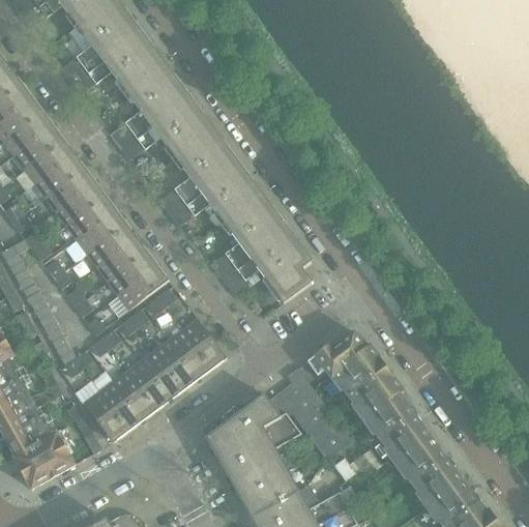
[(13,0),(10,2),(30,28),(33,25),(45,17),(46,17),(61,5),(65,11),(69,8),(80,22),(109,0),(13,0)]
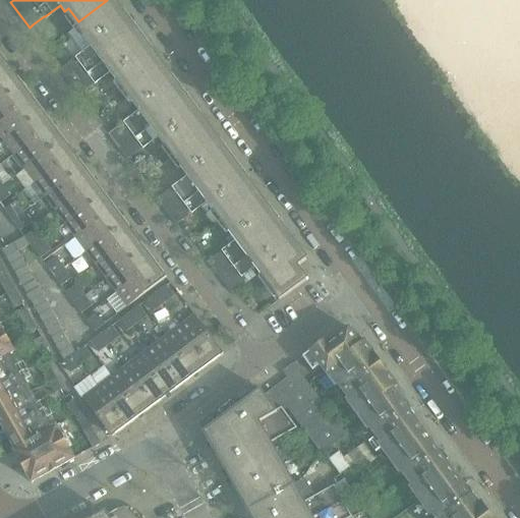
[(141,34),(138,30),(123,8),(121,10),(113,0),(107,0),(78,21),(88,35),(83,38),(89,44),(73,55),(74,56),(62,64),(59,67),(77,93),(81,90),(93,81),(94,81),(109,70),(113,76),(116,73),(126,87),(160,62),(139,35),(141,34)]
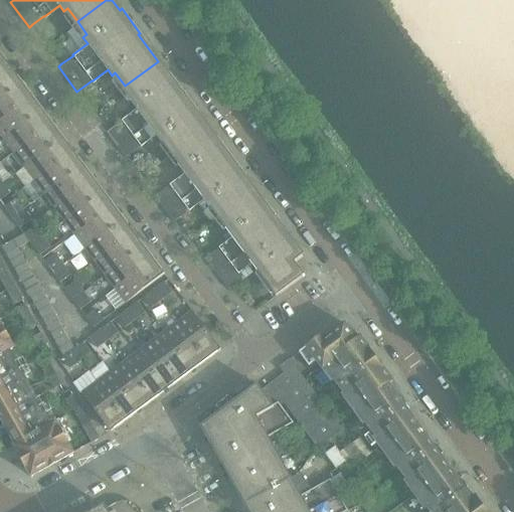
[(0,74),(11,67),(1,54),(0,54),(0,74)]
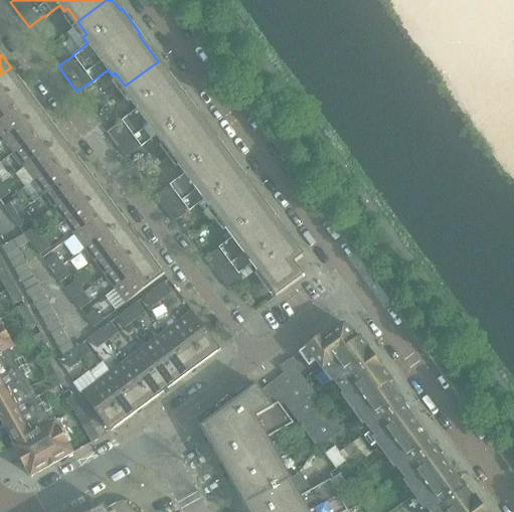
[(198,112),(189,99),(179,87),(177,88),(158,61),(125,86),(134,99),(131,101),(135,107),(120,119),(121,119),(110,127),(106,130),(125,155),(129,152),(139,145),(140,145),(155,133),(159,140),(163,137),(173,150),(205,126),(196,113),(198,112)]
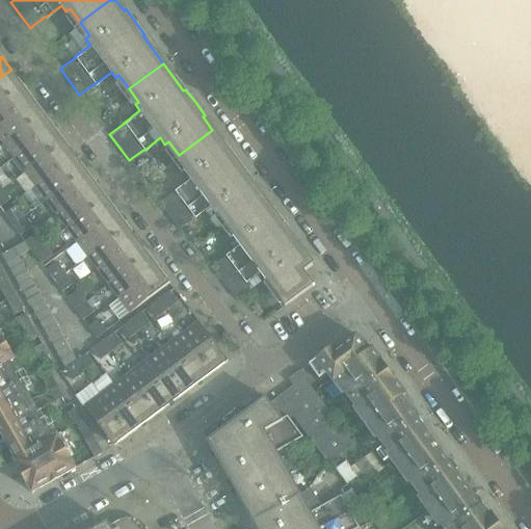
[(0,99),(22,83),(11,70),(0,77),(0,99)]
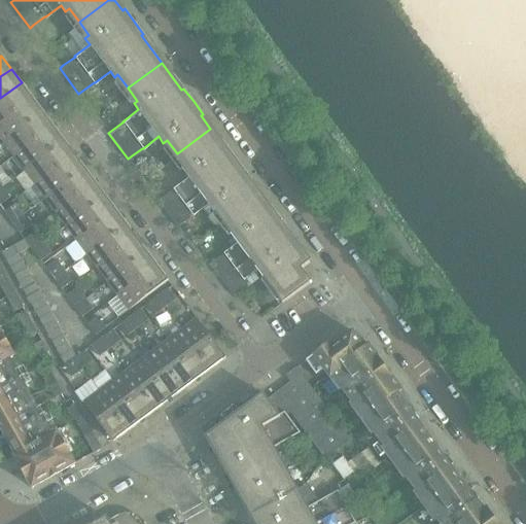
[(0,119),(32,96),(22,82),(0,98),(0,119)]
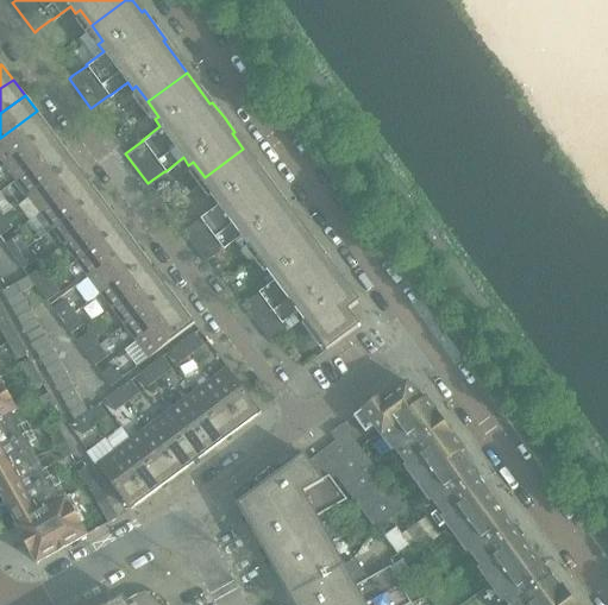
[(0,158),(2,162),(49,127),(37,111),(0,138),(0,158)]
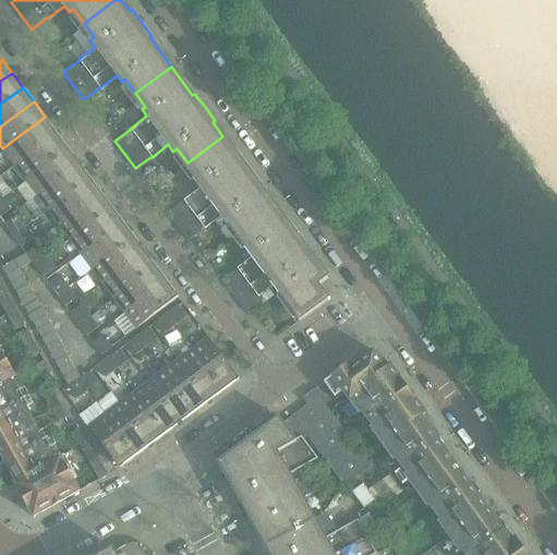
[(13,164),(56,131),(45,117),(2,148),(13,164)]
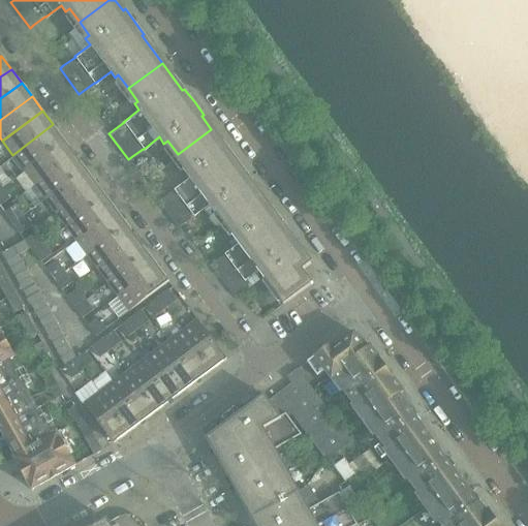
[(23,168),(63,138),(53,124),(12,155),(23,168)]
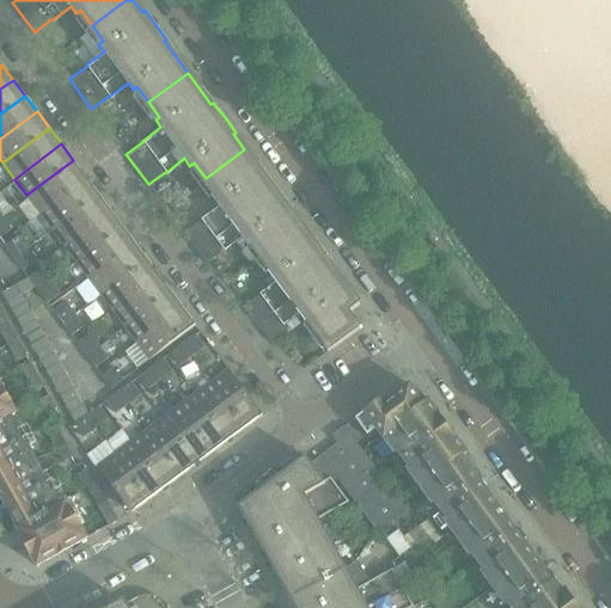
[(280,191),(276,188),(257,163),(256,164),(244,149),(206,178),(217,194),(213,196),(218,204),(200,217),(188,227),(183,231),(205,262),(209,257),(222,247),(222,249),(242,234),(246,243),(251,240),(262,255),(301,226),(277,194),(280,191)]
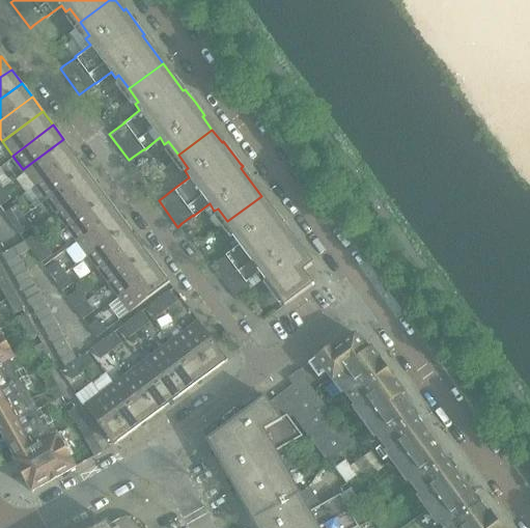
[(33,184),(74,153),(63,139),(23,169),(33,184)]
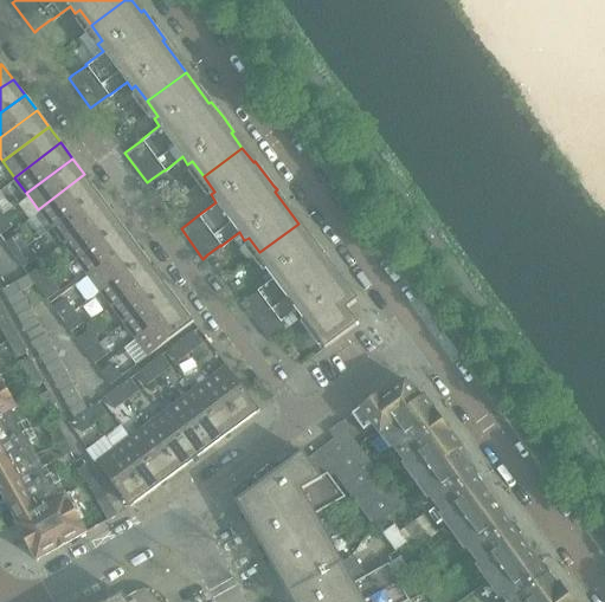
[(50,225),(96,191),(84,174),(38,209),(50,225)]
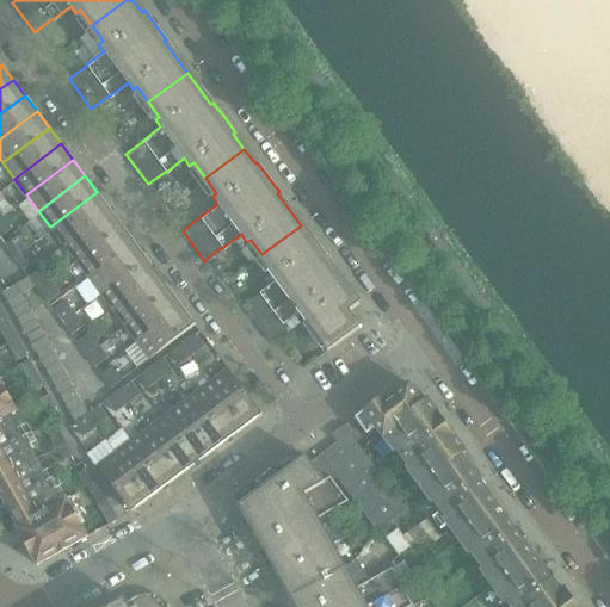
[(0,214),(11,206),(0,192),(0,214)]
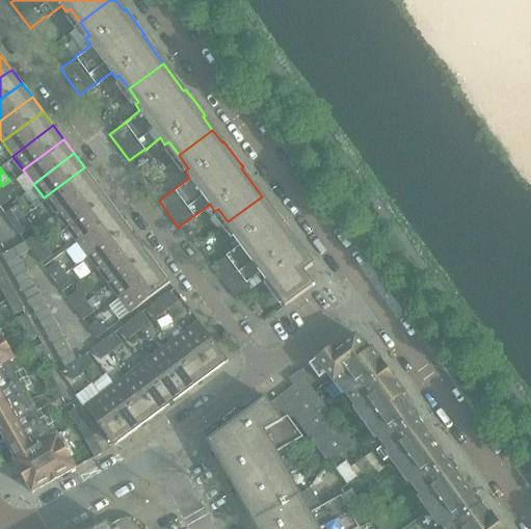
[(54,212),(95,181),(84,167),(44,197),(54,212)]
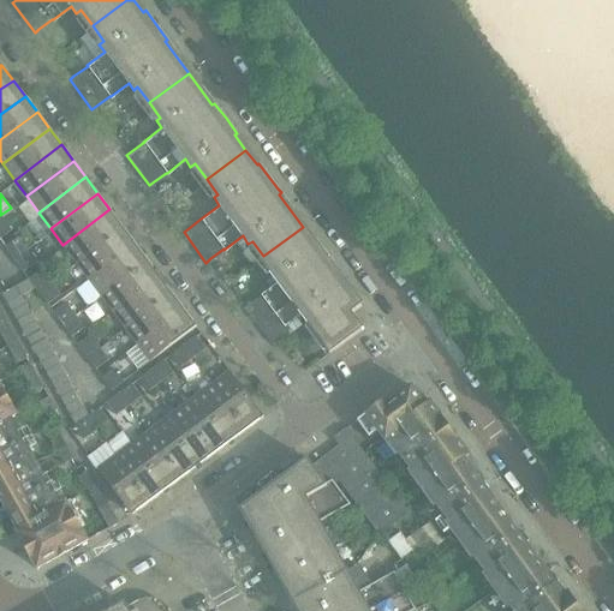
[(75,261),(121,226),(109,209),(63,245),(75,261)]
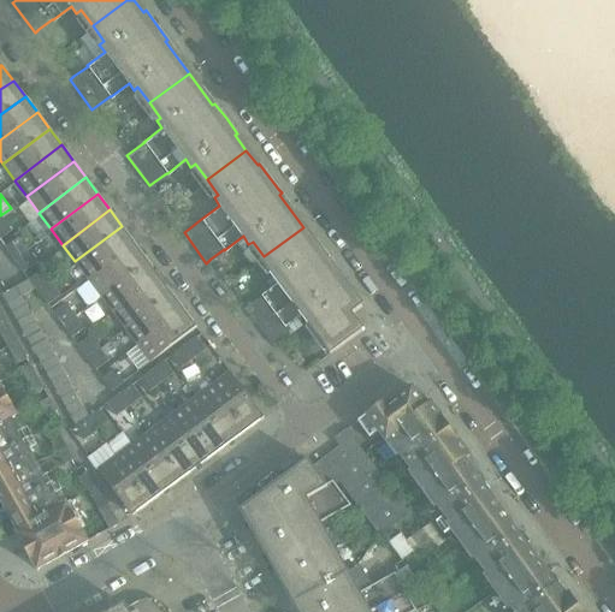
[(0,235),(10,229),(0,215),(0,235)]
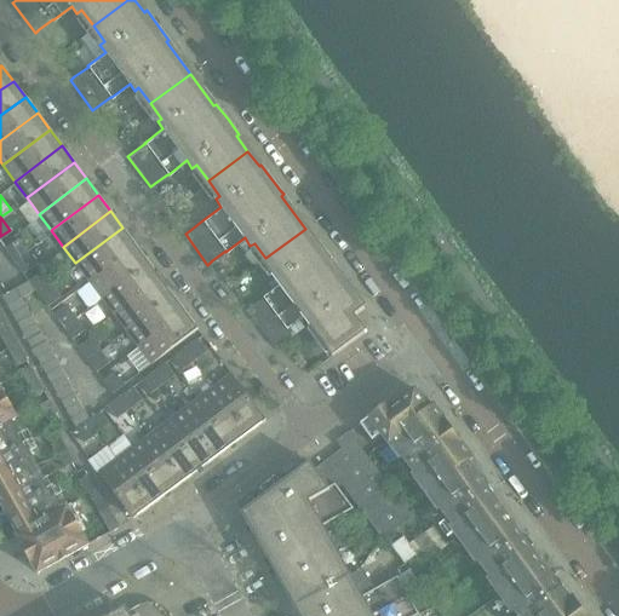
[(89,280),(135,243),(122,228),(75,263),(89,280)]
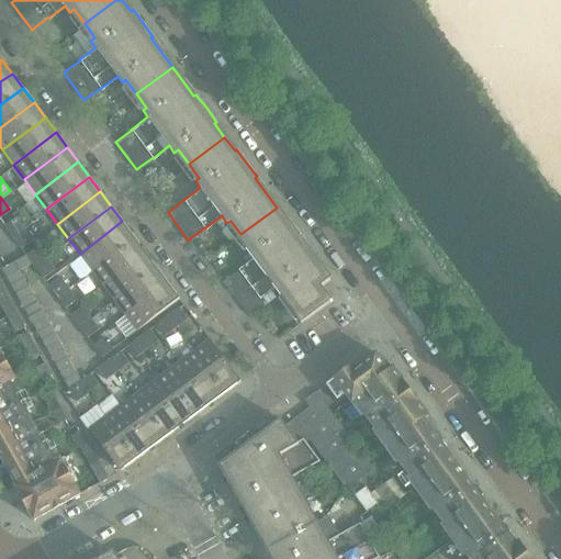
[(329,278),(309,250),(306,247),(307,245),(300,235),(298,236),(277,208),(240,234),(250,247),(247,249),(253,257),(238,268),(224,279),(223,279),(248,313),(257,308),(264,302),(259,297),(273,286),(279,292),(282,289),(304,320),(332,299),(321,284),(329,278)]
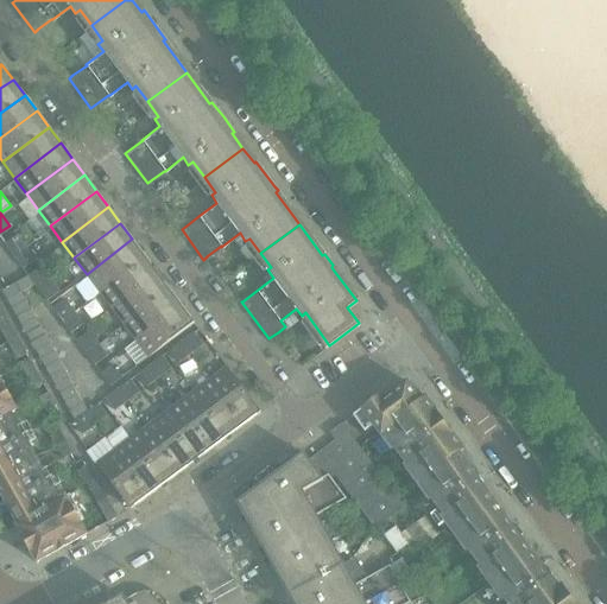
[(24,245),(16,233),(4,242),(13,254),(24,245)]
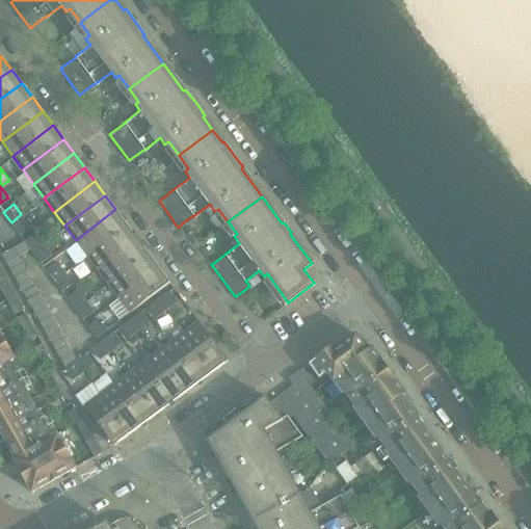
[(86,254),(126,223),(115,209),(76,240),(86,254)]
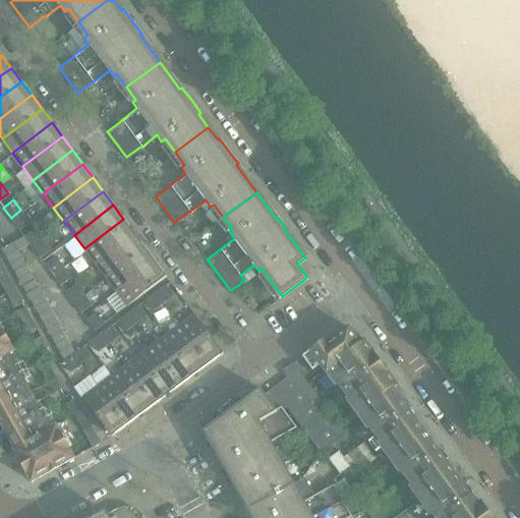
[(29,221),(20,210),(11,218),(18,228),(29,221)]
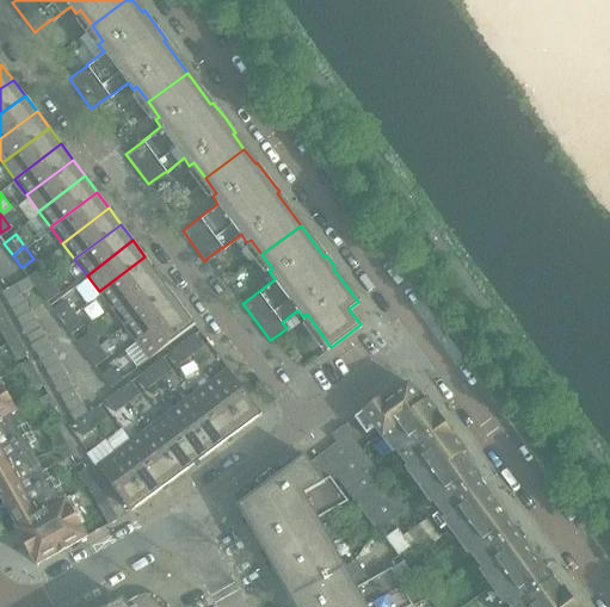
[(111,307),(156,272),(145,256),(99,291),(111,307)]
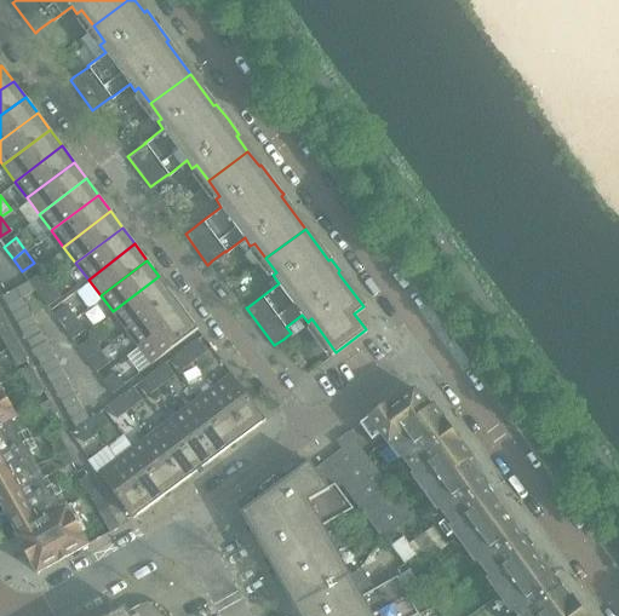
[(49,282),(40,270),(28,280),(35,289),(36,291),(49,282)]
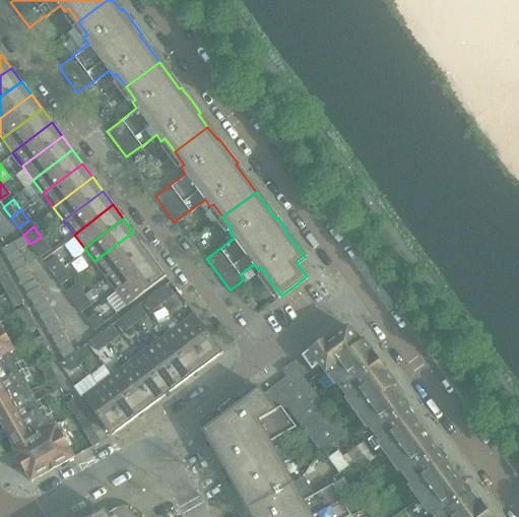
[(105,275),(143,246),(133,232),(94,261),(105,275)]
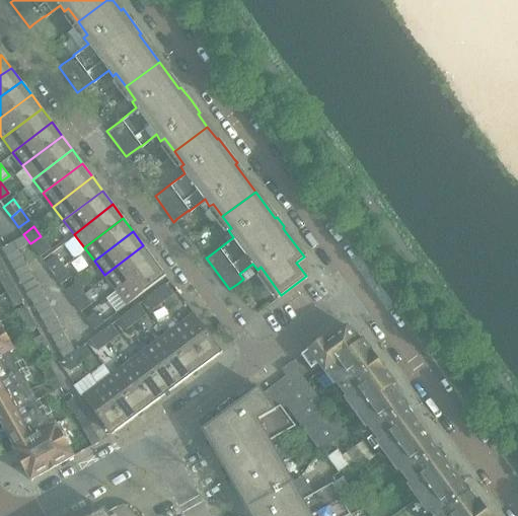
[(49,247),(41,236),(30,243),(39,254),(49,247)]
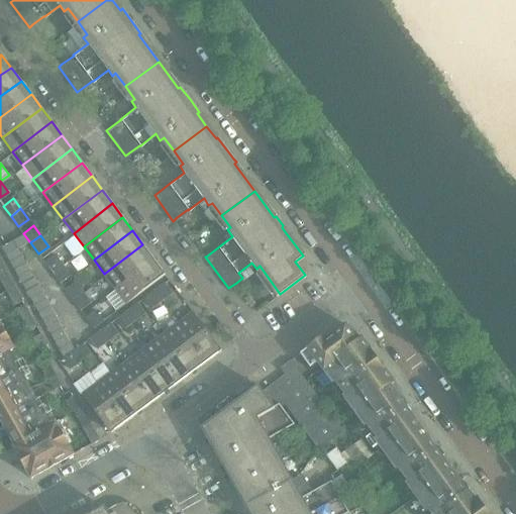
[(114,288),(153,259),(142,244),(104,274),(114,288)]
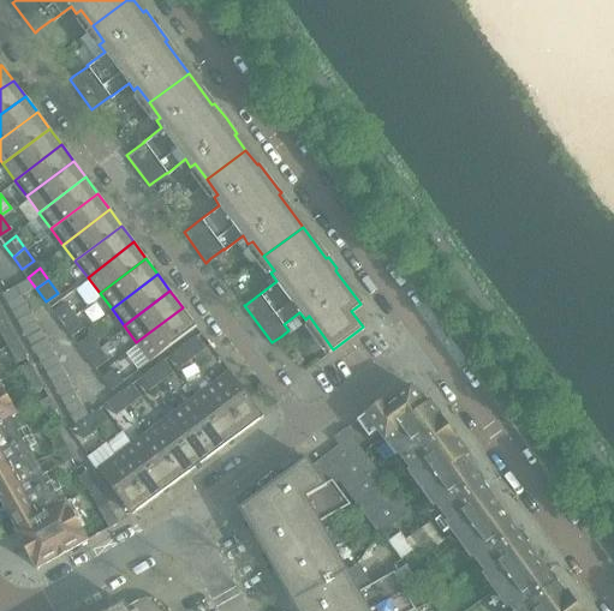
[(73,313),(64,301),(52,310),(61,322),(73,313)]
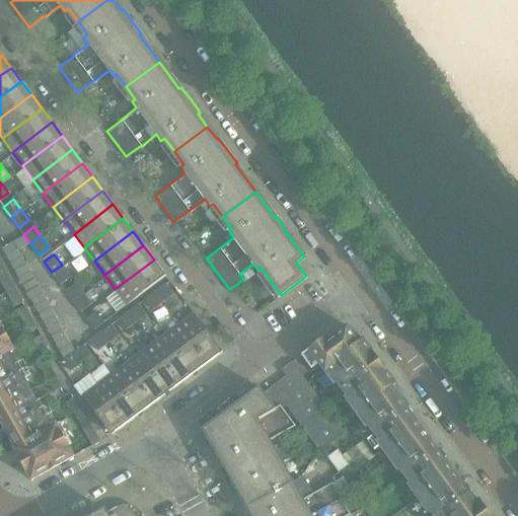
[(126,303),(164,274),(154,260),(115,289),(126,303)]
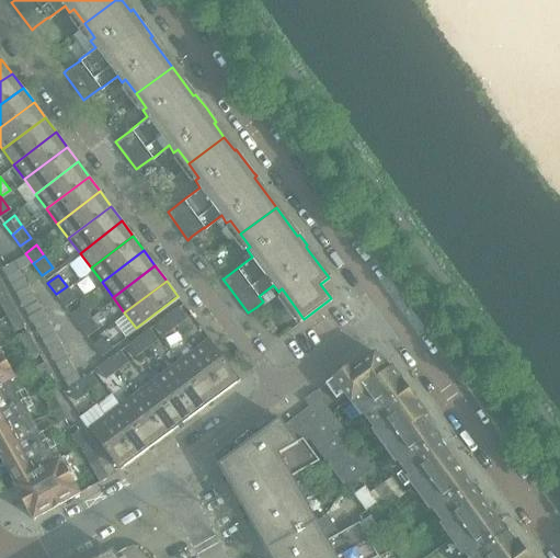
[(75,297),(67,286),(56,294),(64,305),(75,297)]
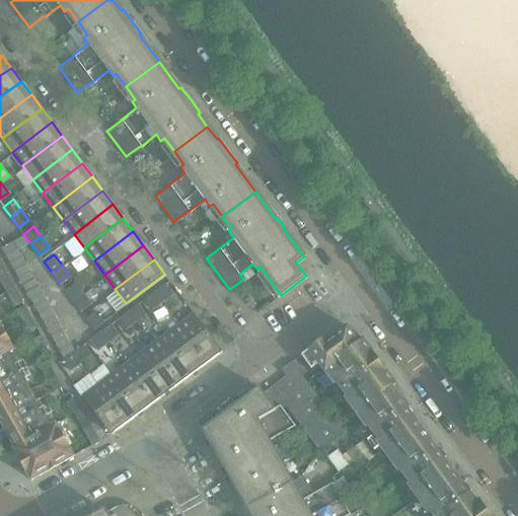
[(82,291),(74,281),(64,289),(72,299),(82,291)]
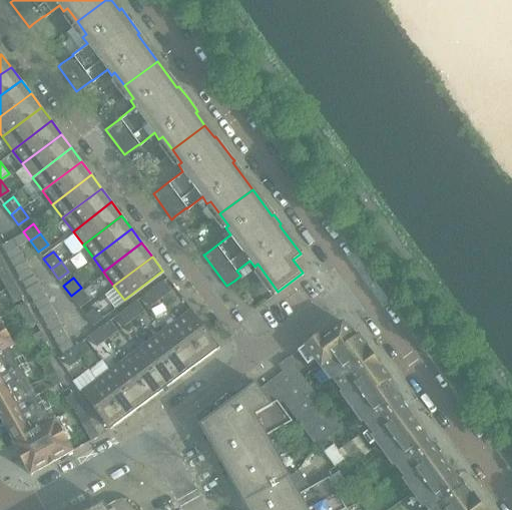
[(170,290),(162,279),(151,287),(159,297),(170,290)]
